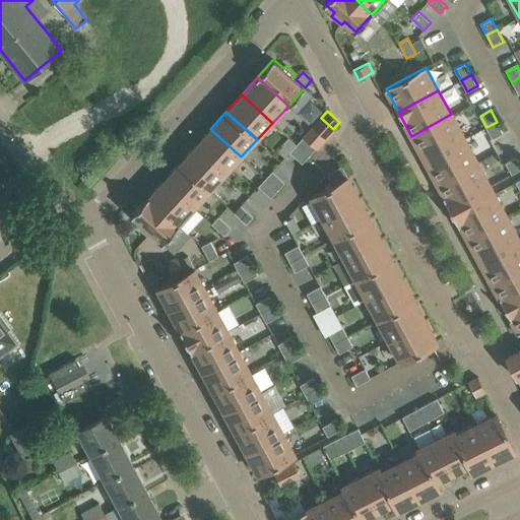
[(424,159),(463,138),(451,114),(411,136),(424,159)]
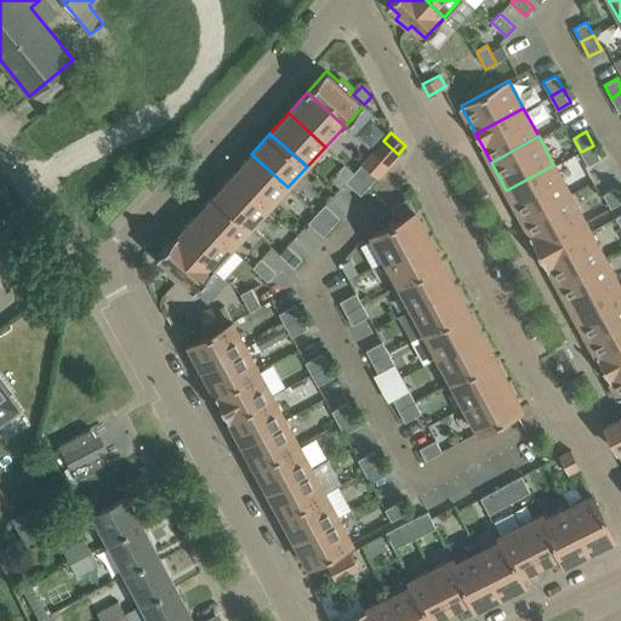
[(588,165),(600,159),(593,146),(581,152),(588,165)]
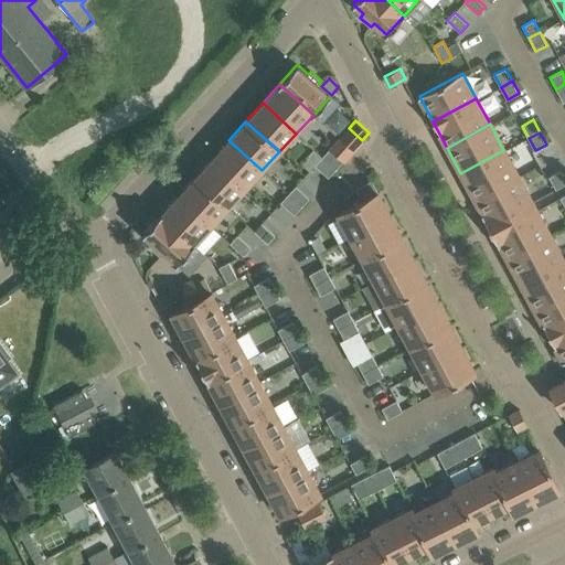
[(262,170),(228,140),(212,158),(245,189),(262,170)]
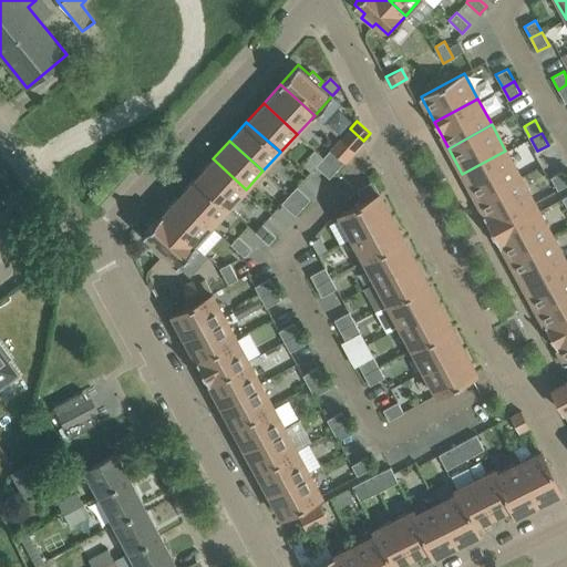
[(315,150),(302,163),(311,172),(316,166),(323,157),(315,150)]
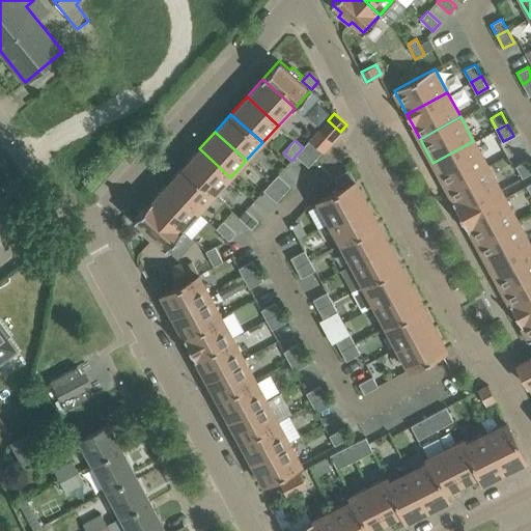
[(323,151),(310,140),(303,147),(315,159),(323,151)]
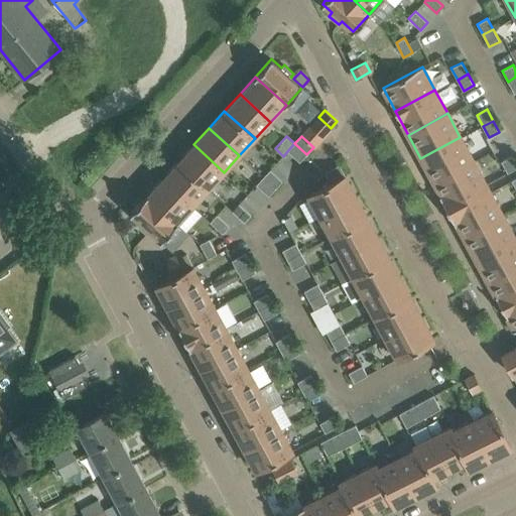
[(433,181),(473,160),(460,137),(420,158),(433,181)]
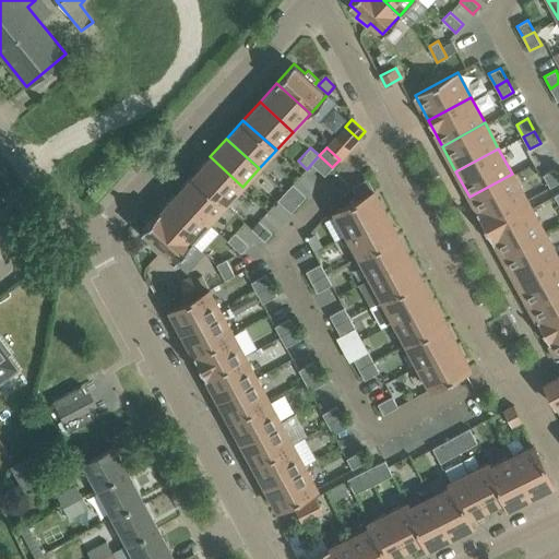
[(332,167),(319,155),(311,164),(324,175),(325,175),(332,167)]
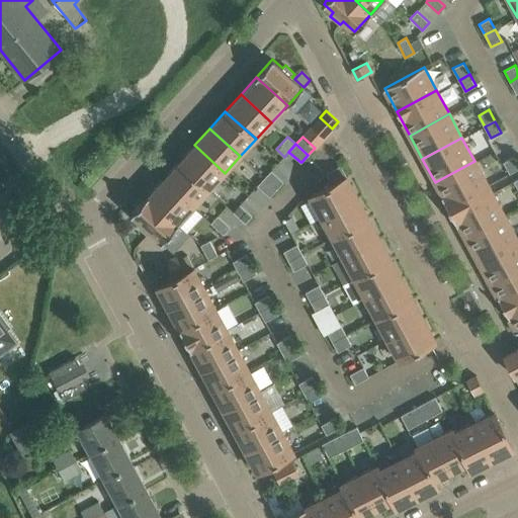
[(225,173),(194,145),(178,162),(209,190),(225,173)]
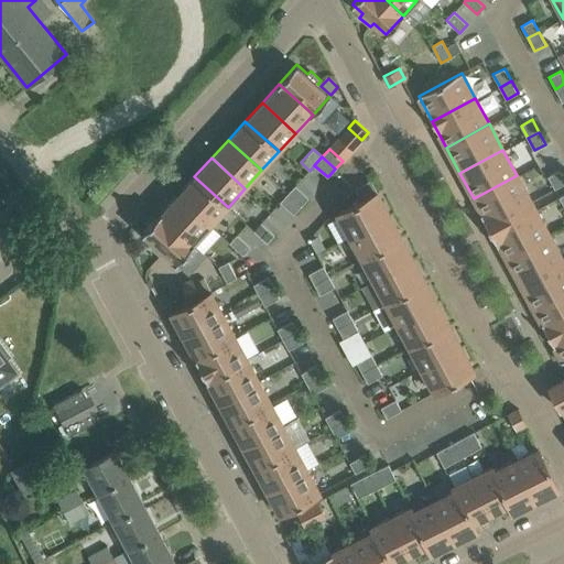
[(555,188),(563,183),(563,179),(560,171),(549,176),(555,188)]
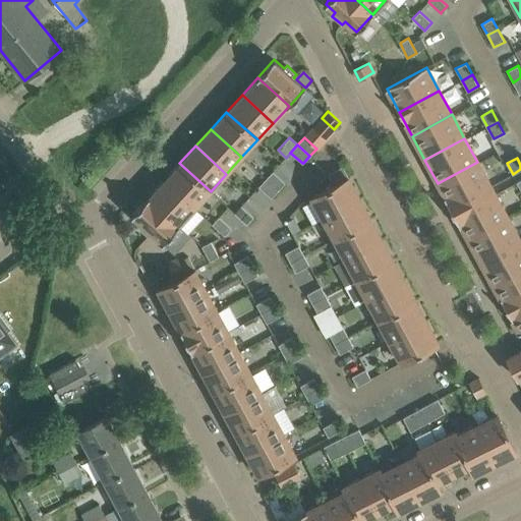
[(477,162),(438,183),(446,197),(445,198),(451,210),(471,198),(474,204),(495,193),(477,162)]
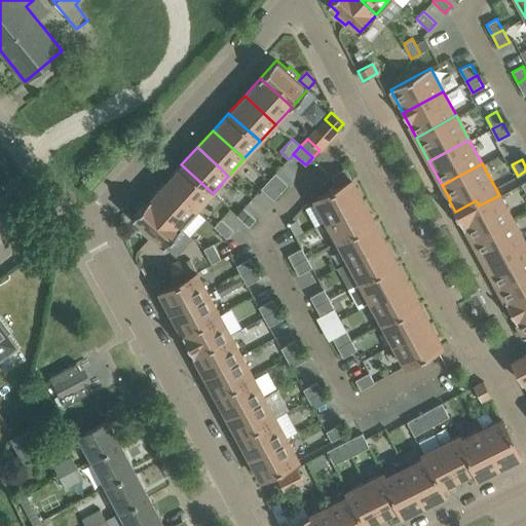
[(165,182),(196,211),(213,193),(181,164),(165,182)]
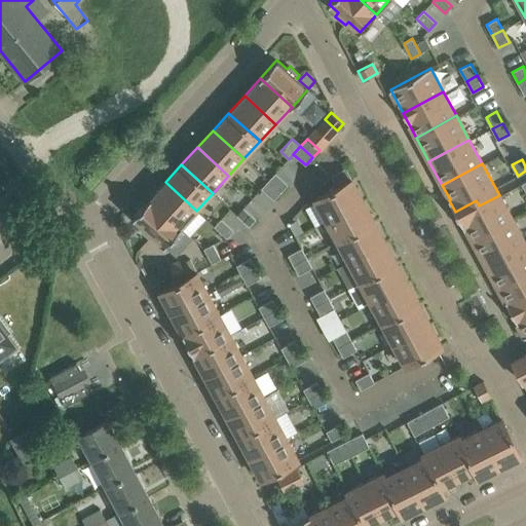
[(339,186),(351,179),(346,168),(334,176),(339,186)]
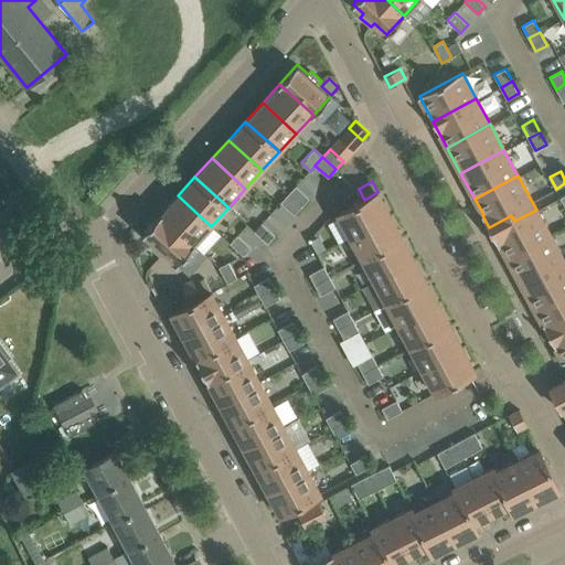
[(309,198),(296,185),(288,194),(301,206),(309,199),(309,198)]
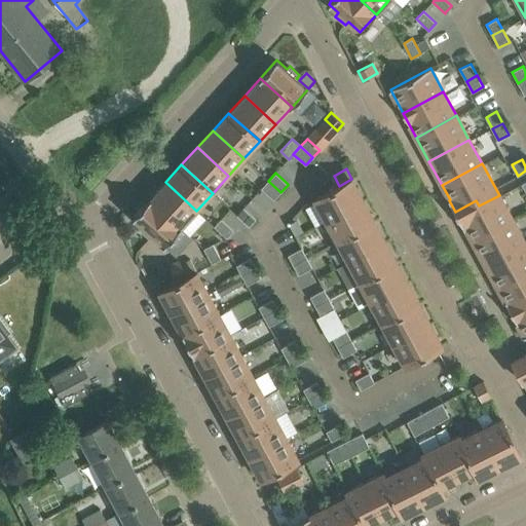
[(327,221),(364,200),(352,179),(351,179),(339,186),(315,199),(327,221)]
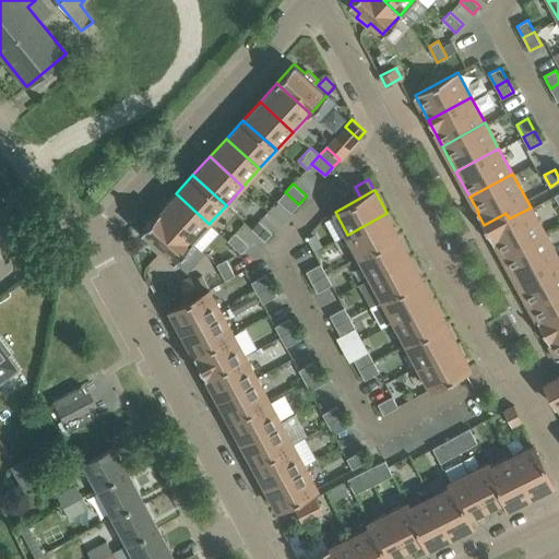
[(298,204),(285,192),(278,200),(292,212),(298,204)]
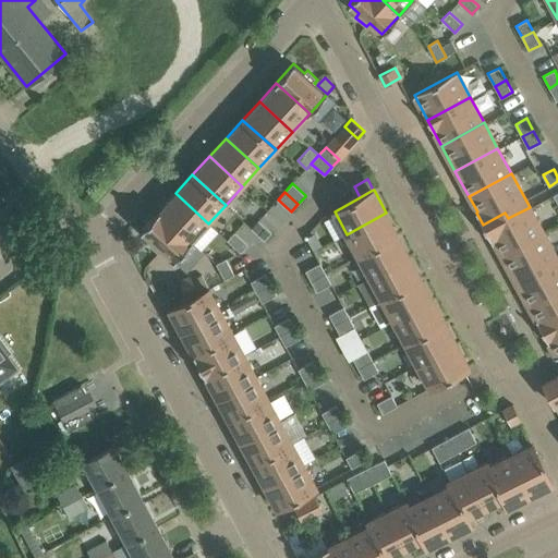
[(159,211),(192,242),(208,223),(176,193),(159,211)]
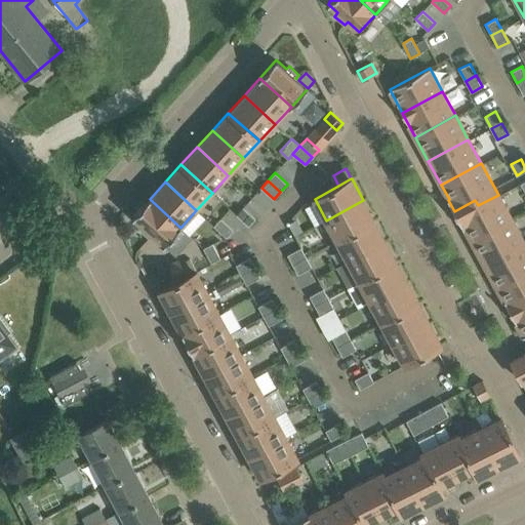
[(472,242),(512,220),(498,195),(478,205),(475,200),(454,211),(463,229),(465,228),(472,242)]
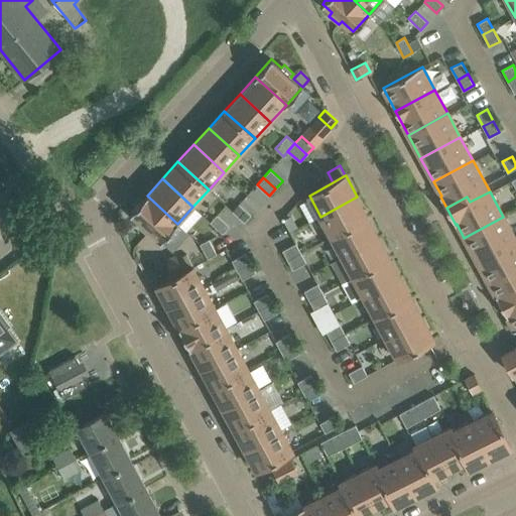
[(177,224),(147,196),(131,213),(141,222),(138,225),(146,233),(147,234),(149,231),(161,241),(177,224)]
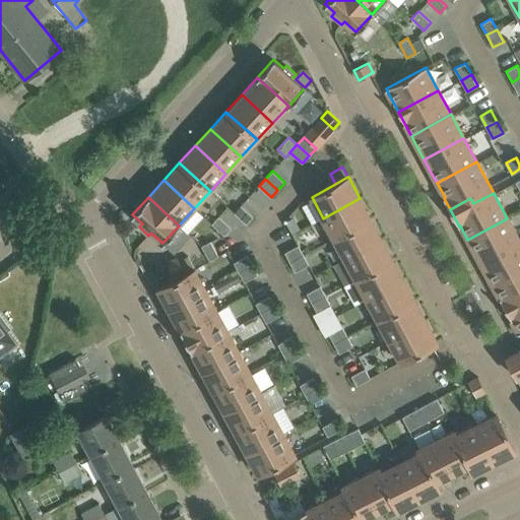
[(334,239),(371,218),(360,198),(323,218),(334,239)]
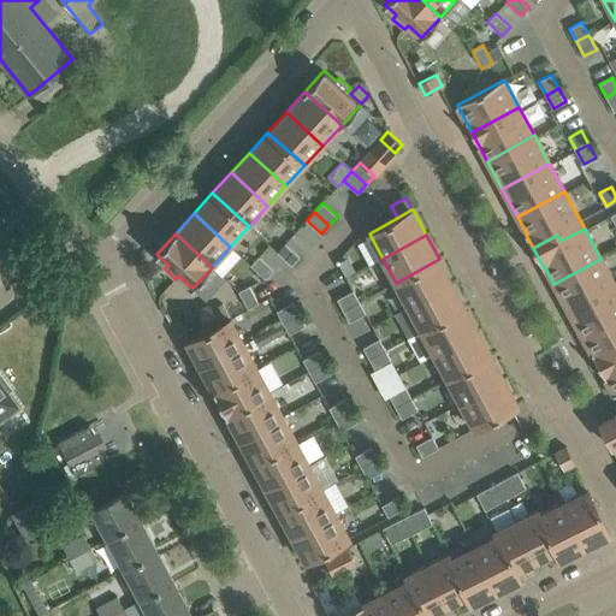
[(300,256),(285,243),(278,252),(292,265),(300,256)]
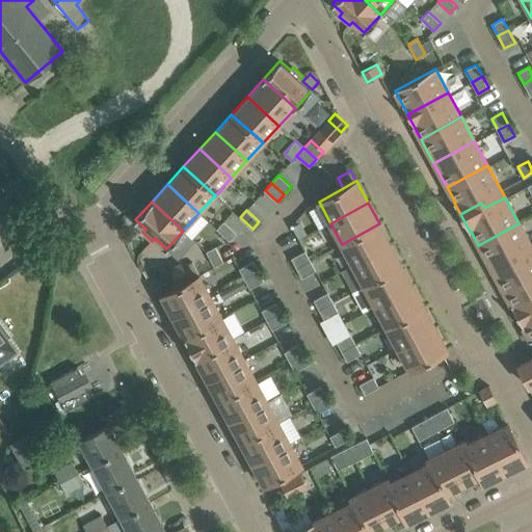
[(236,233),(224,221),(217,229),(230,240),(236,233)]
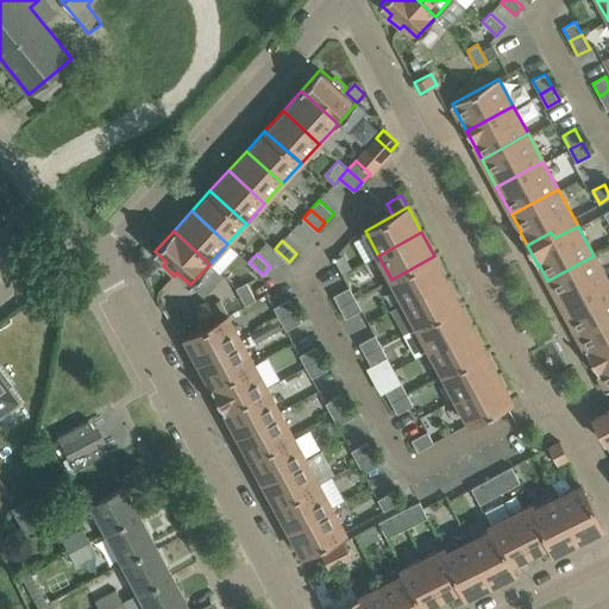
[(405,303),(447,280),(434,256),(391,280),(405,303)]
